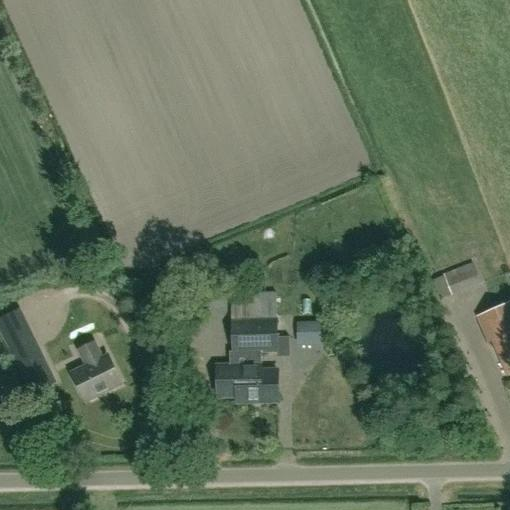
[(450,293),(479,282),(471,261),(442,273),(450,293)]
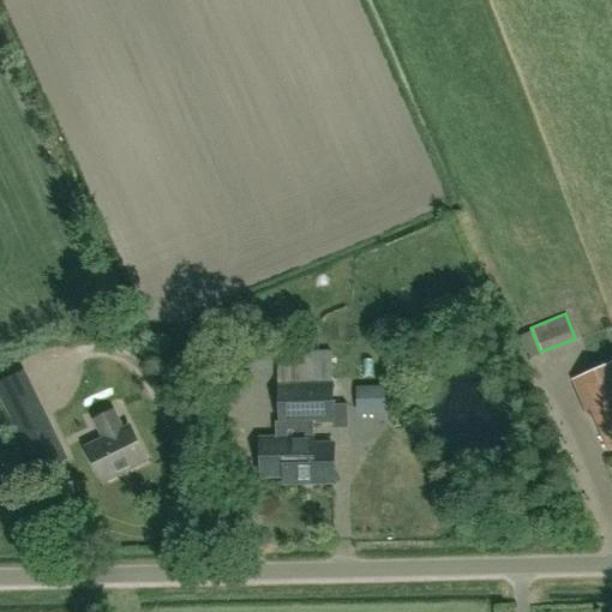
[(330,402),(330,349),(276,349),(279,419),(276,419),(276,436),(259,436),(259,474),(292,473),(292,480),(333,480),(331,442),(311,442),(311,435),(310,435),(310,420),(330,420),(330,426),(346,426),(346,402),(330,402)]
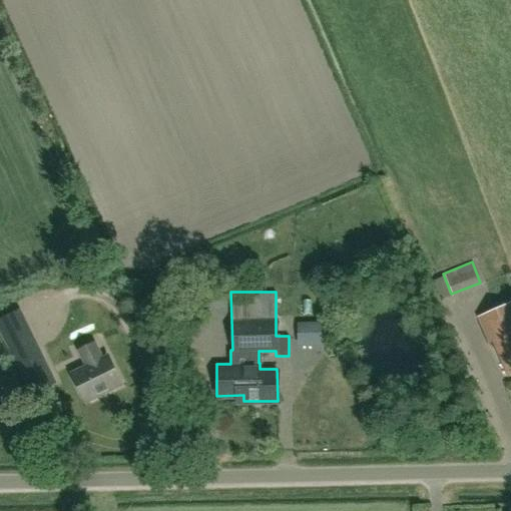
[(507,373),(510,371),(510,300),(477,315),(488,341),(493,339),(507,373)]
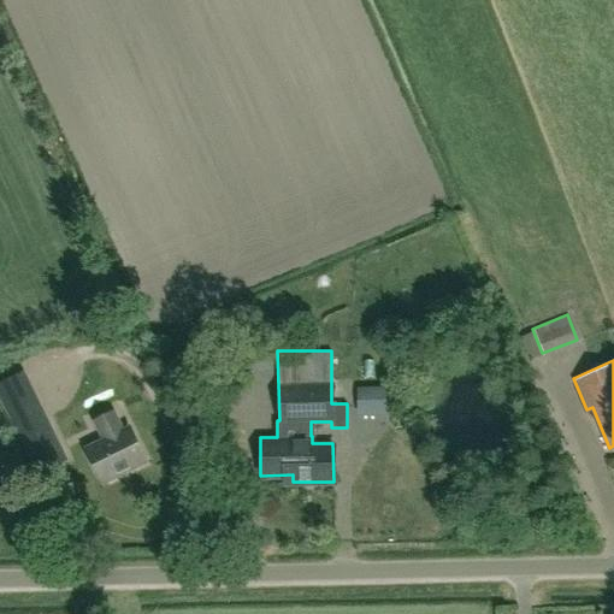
[(7,414),(24,450),(54,435),(37,399),(7,414)]
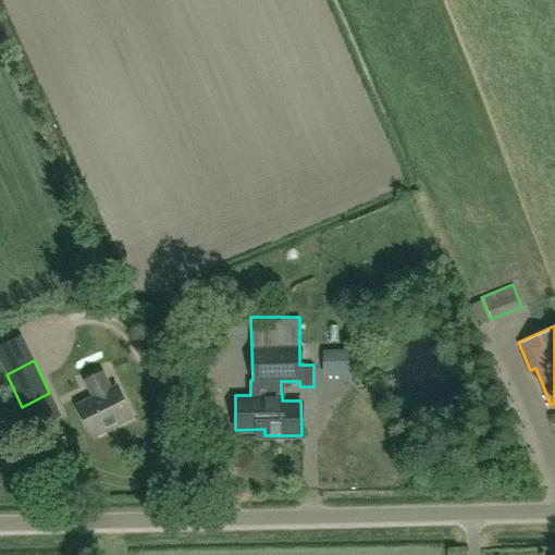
[(91,433),(131,415),(116,385),(109,389),(100,370),(85,378),(94,396),(77,404),(91,433)]
